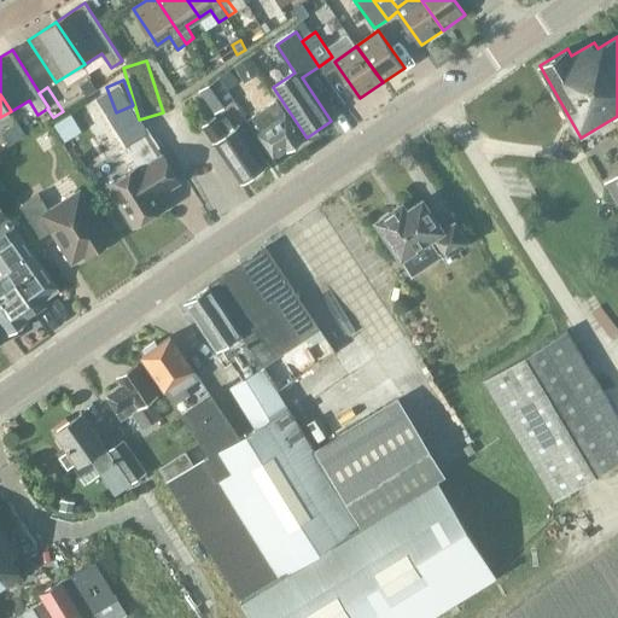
[(277,100),(246,120),(255,133),(256,133),(274,159),(287,151),(293,151),(301,147),(301,143),(303,140),(277,100)]
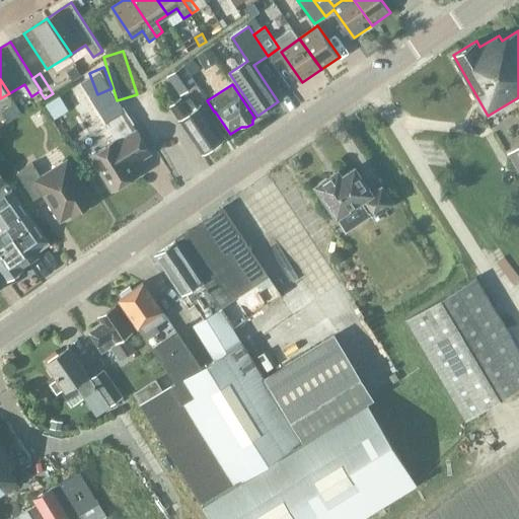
[(60,95),(46,104),(55,119),(69,110),(60,95)]
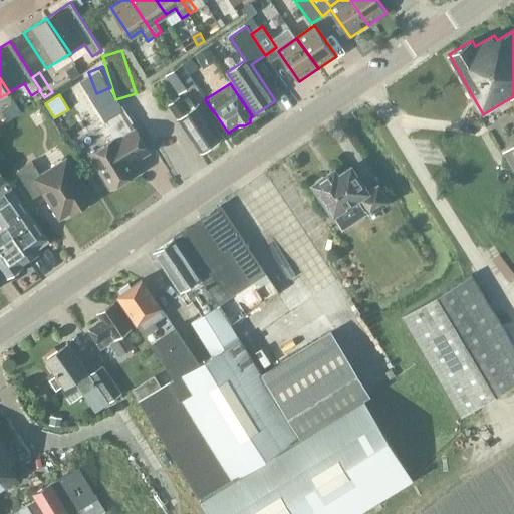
[(180,97),(170,104),(201,151),(206,148),(210,149),(217,144),(218,140),(222,137),(200,104),(195,106),(189,97),(183,101),(180,97)]
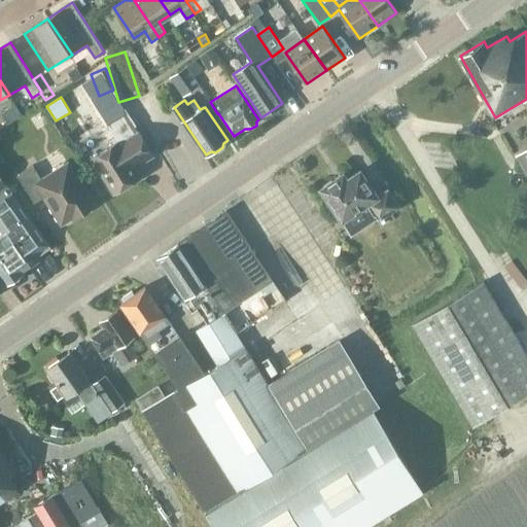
[(23,115),(16,105),(3,114),(9,125),(23,115)]
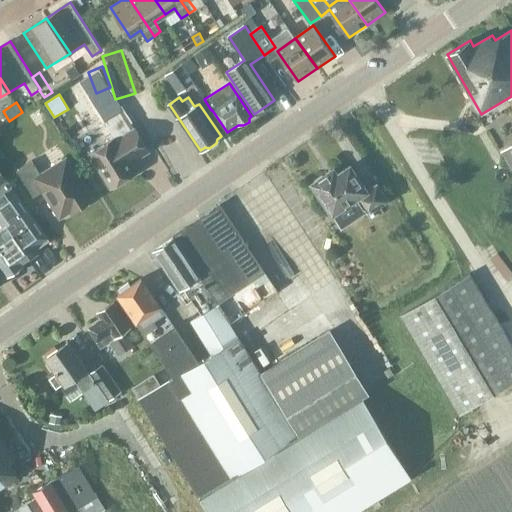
[(90,154),(111,188),(137,172),(132,162),(150,151),(135,128),(117,139),(116,138),(90,154)]
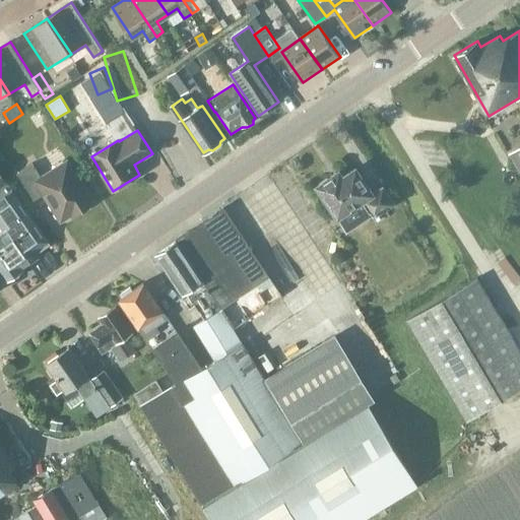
[(519,144),(510,151),(519,169),(519,144)]
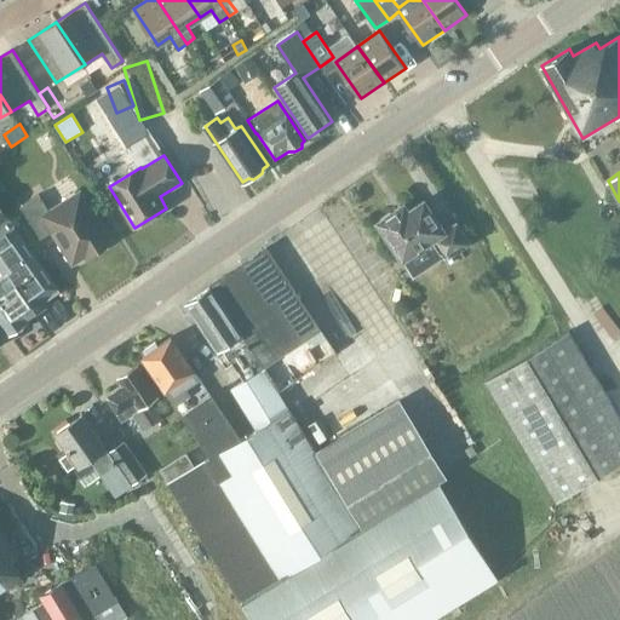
[(41,240),(53,231),(74,263),(86,256),(87,258),(112,242),(81,193),(51,212),(40,195),(21,206),(41,240)]
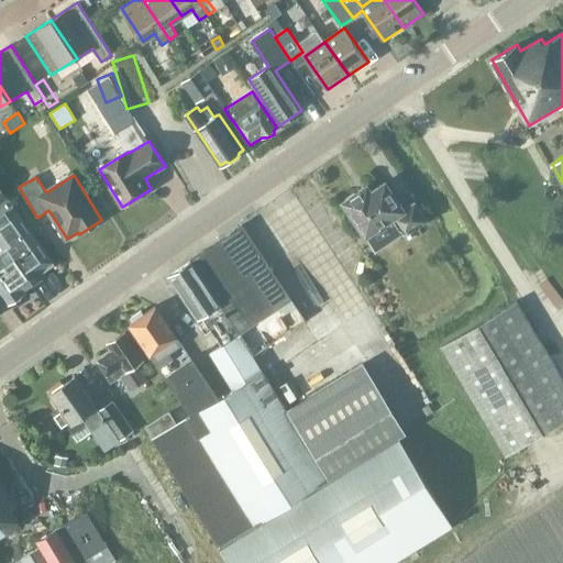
[(394,218),(406,236),(429,221),(416,202),(404,210),(385,183),(371,191),(368,188),(345,202),(367,235),(394,218)]
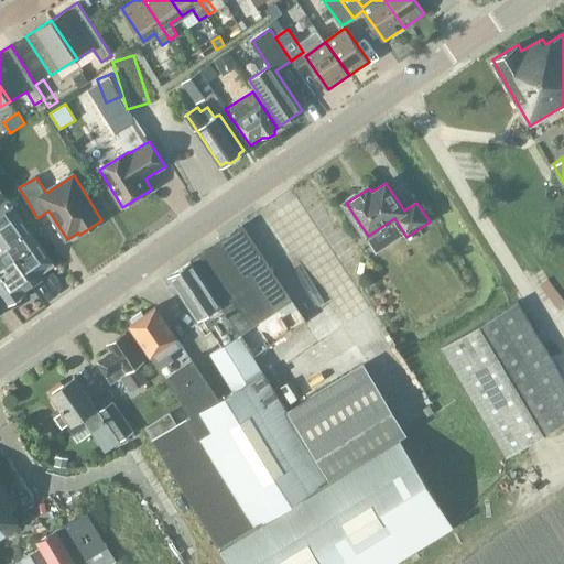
[(6,198),(0,203),(0,243),(4,251),(0,255),(0,294),(7,304),(9,302),(13,303),(20,299),(20,294),(38,282),(41,274),(53,266),(34,239),(6,198)]
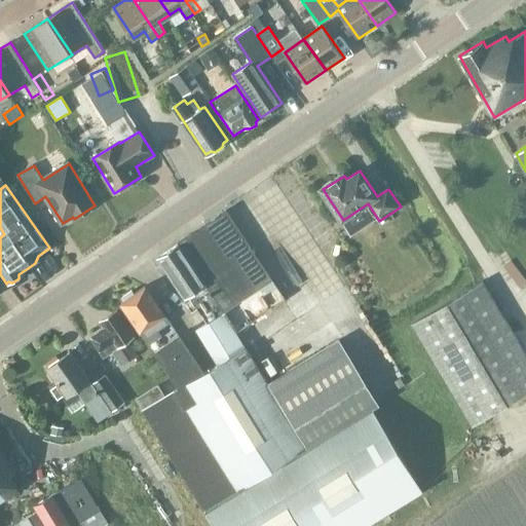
[(183,248),(182,248),(225,311),(272,279),(226,210),(207,222),(211,228),(197,238),(183,248)]
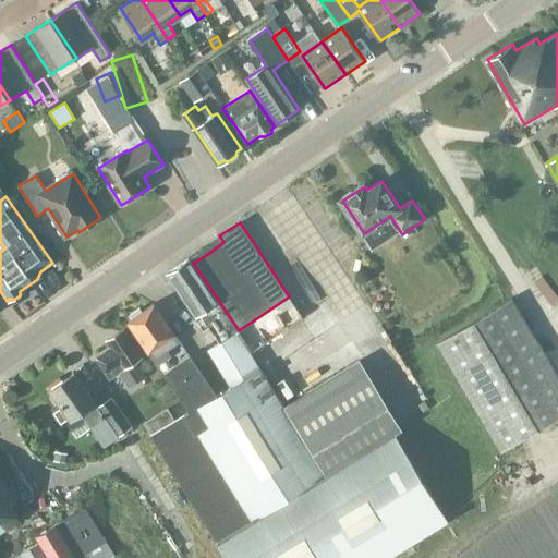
[(190,258),(167,274),(205,330),(210,326),(220,341),(220,342),(238,331),(239,330),(193,263),(190,258)]
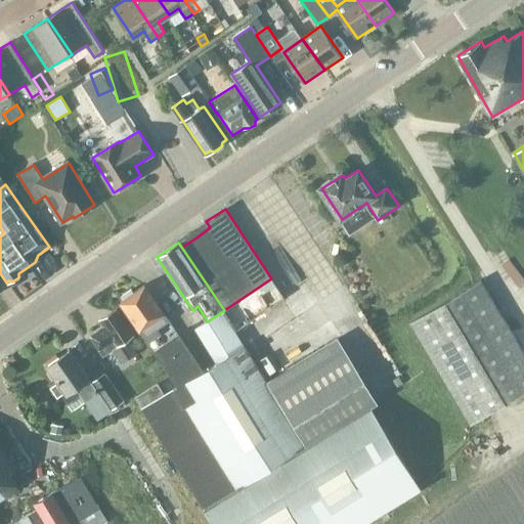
[(410,321),(472,424),(523,392),(523,350),(482,279),(410,321)]
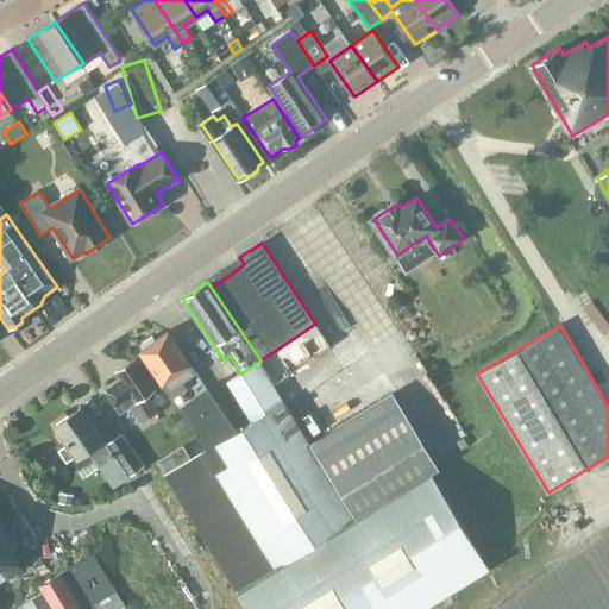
[(148,347),(142,351),(163,383),(165,382),(175,397),(188,389),(184,383),(199,374),(170,332),(158,339),(156,336),(144,343),(148,347)]
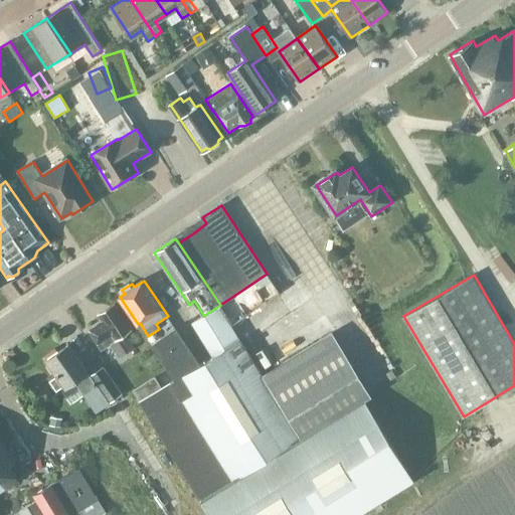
[(112,344),(121,357),(135,348),(126,335),(133,330),(116,305),(100,316),(104,322),(91,331),(103,350),(112,344)]
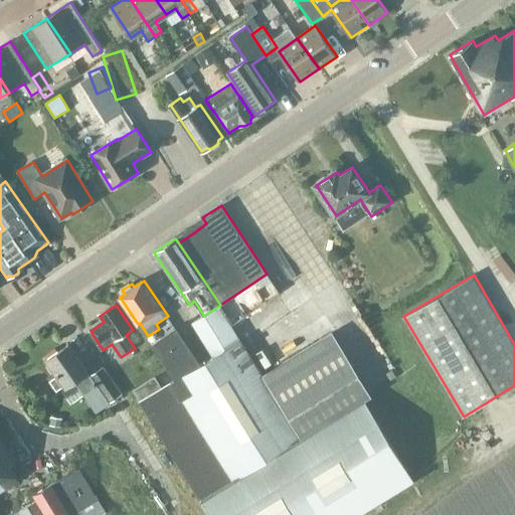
[(161,387),(140,400),(211,514),(358,514),(415,481),(413,479),(344,369),(348,358),(332,333),(263,376),(231,326),(219,306),(203,316),(203,315),(193,322),(213,356),(200,364),(176,327),(152,342),(176,378),(161,387)]
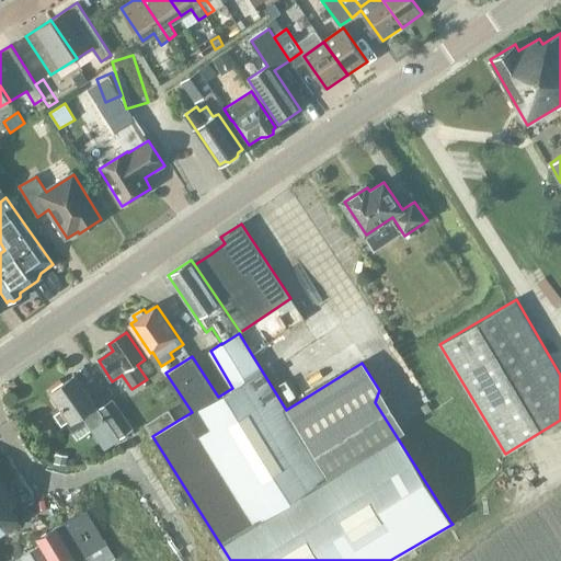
[(76,375),(52,392),(72,422),(82,414),(105,447),(119,437),(122,442),(130,436),(127,432),(134,428),(114,399),(99,409),(76,375)]
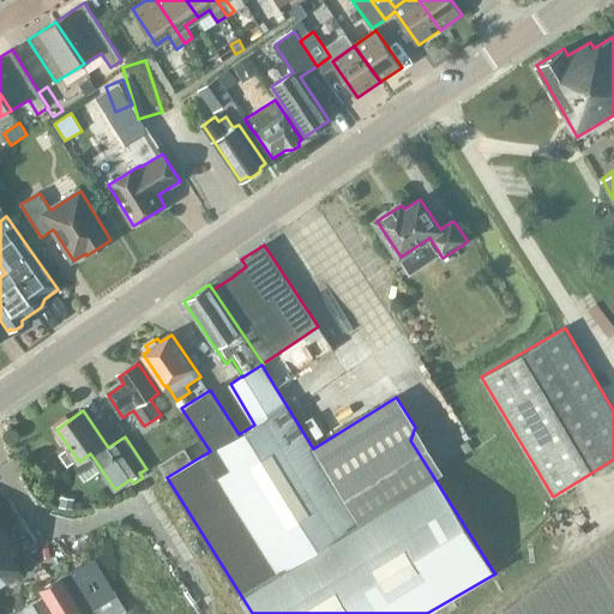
[(595,510),(607,503),(595,485),(584,492),(595,510)]
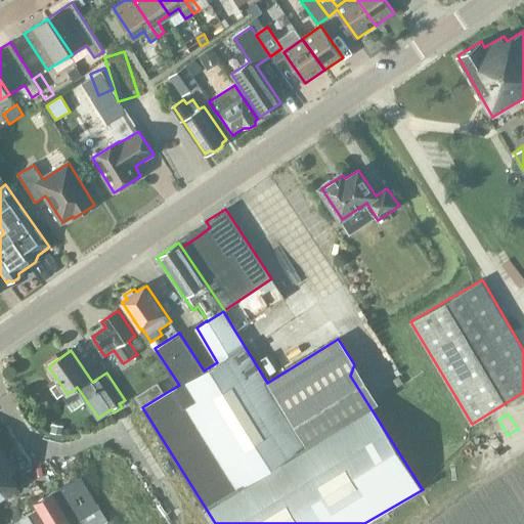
[(0,523),(0,517),(22,504),(14,492),(19,488),(10,474),(15,470),(0,445),(0,523)]
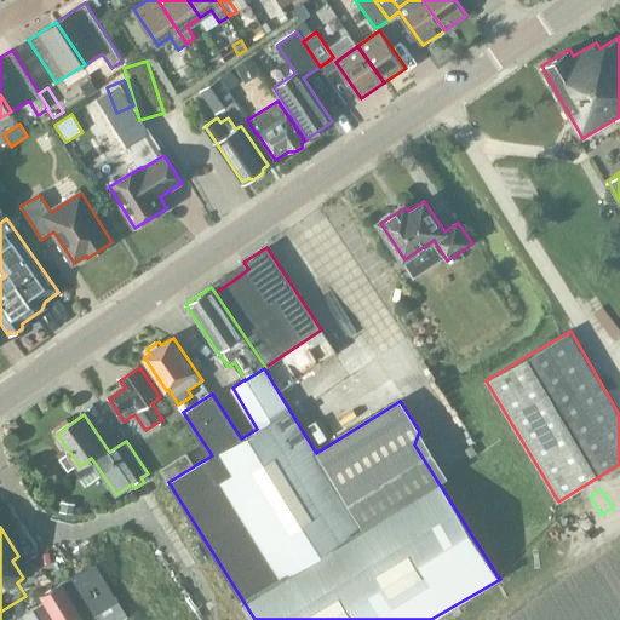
[(45,603),(15,619),(91,619),(98,616),(99,619),(124,619),(128,618),(96,564),(41,597),(45,603)]
